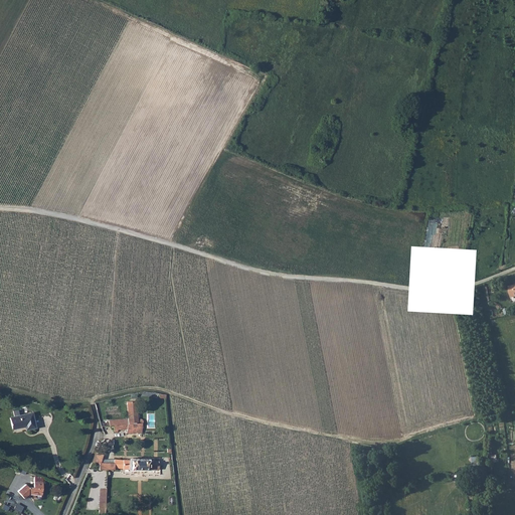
[(137,419),(138,418),(136,400),(126,401),(128,417),(109,419),(110,425),(113,424),(138,422),(137,422),(137,421),(137,420),(137,419)]
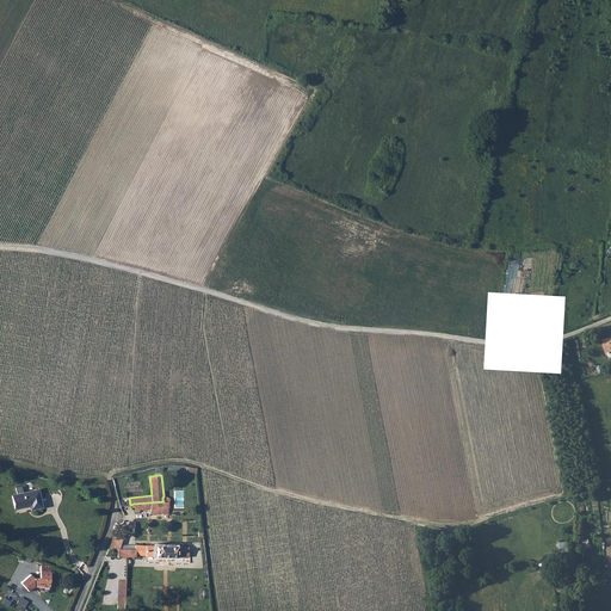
[(38,491),(12,497),(14,508),(30,506),(31,510),(42,507),(38,491)]
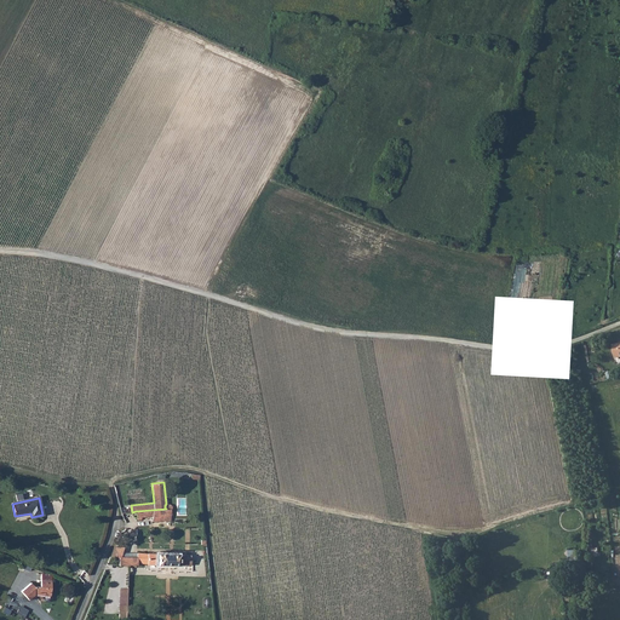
[(166,509),(136,511),(137,520),(142,518),(142,517),(153,516),(153,521),(159,521),(170,520),(170,515),(170,509),(171,507),(171,506),(171,505),(170,505),(170,504),(168,504),(167,504),(166,504),(165,505),(165,506),(165,507),(165,509),(166,509)]
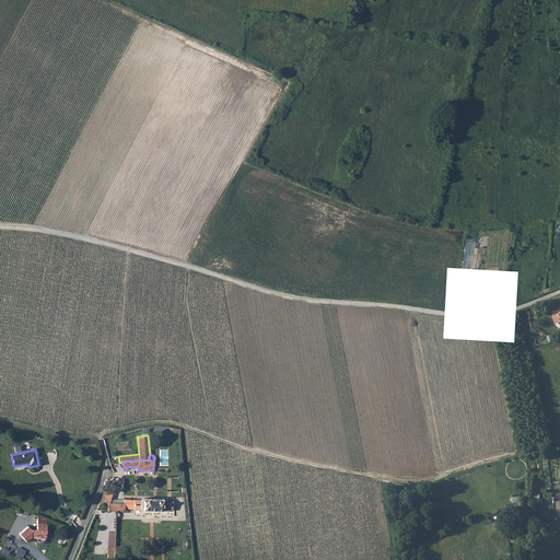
[(104,491),(100,503),(107,503),(107,506),(107,510),(116,510),(124,510),(124,509),(132,509),(150,510),(154,510),(158,510),(162,510),(162,501),(133,500),(124,500),(124,503),(109,503),(113,492),(104,491)]
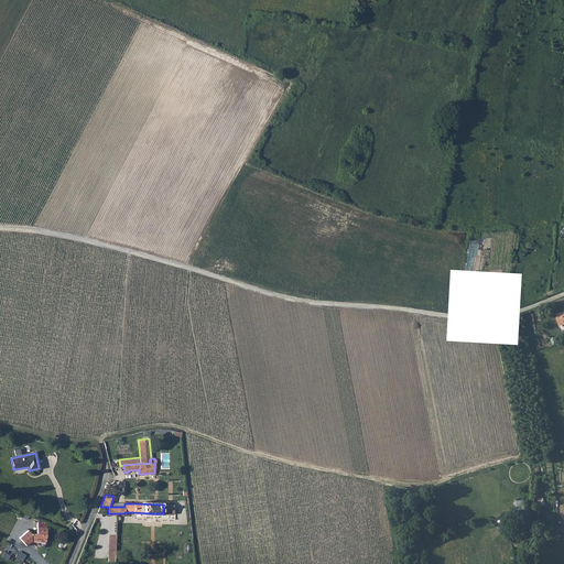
[(525,500),(519,500),(519,510),(530,510),(530,506),(525,506),(525,500)]
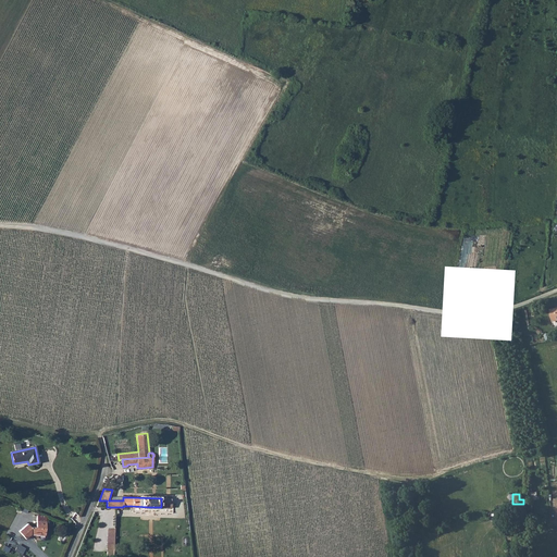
[(28,524),(20,532),(26,540),(32,534),(46,536),(47,529),(32,528),(28,524)]
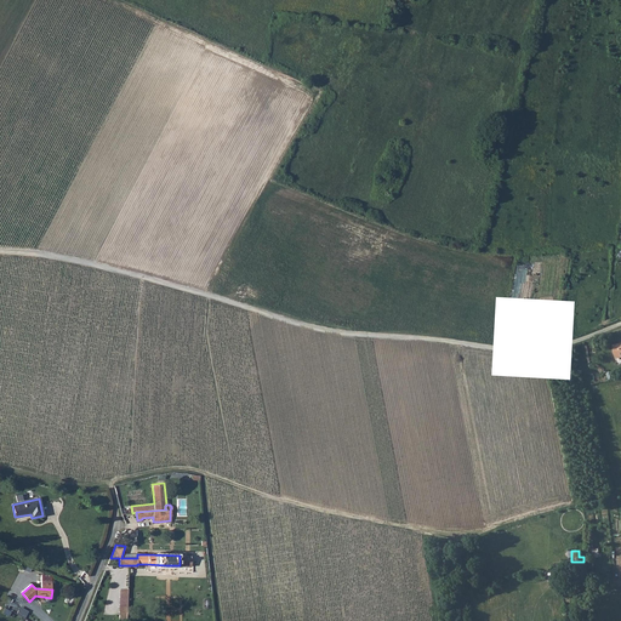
[(126,620),(127,590),(120,590),(118,620),(126,620)]
